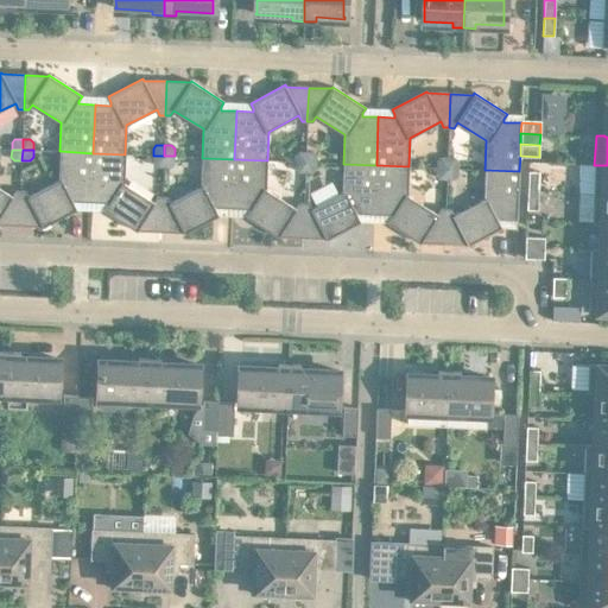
[(75,201),(90,202),(93,153),(59,151),(58,181),(29,196),(25,190),(20,190),(18,225),(42,226),(43,228),(77,209),(75,204),(75,201)]
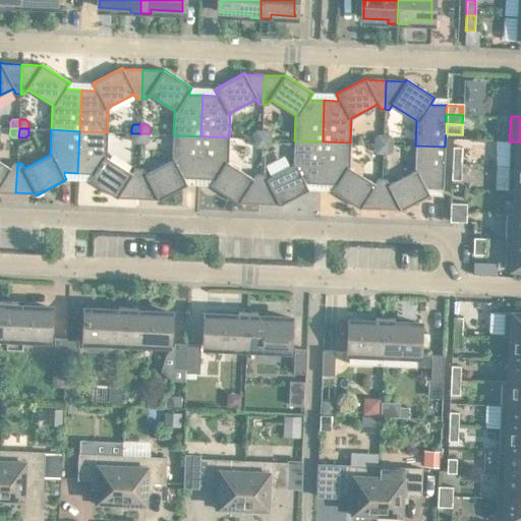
[(252,132),(252,138),(262,138),(262,130),(255,129),(252,132)]
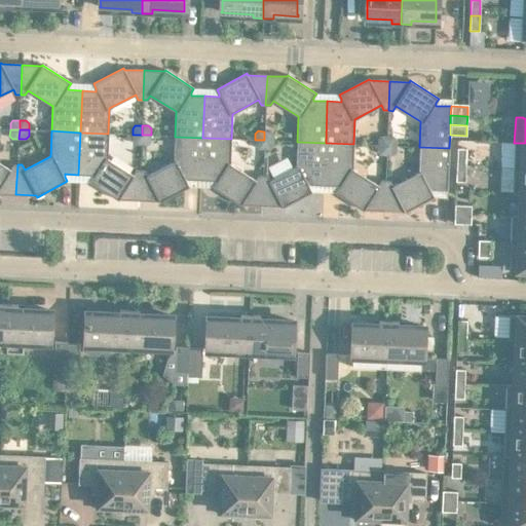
[(264,132),(264,140),(273,140),(273,134),(271,132),(264,132)]
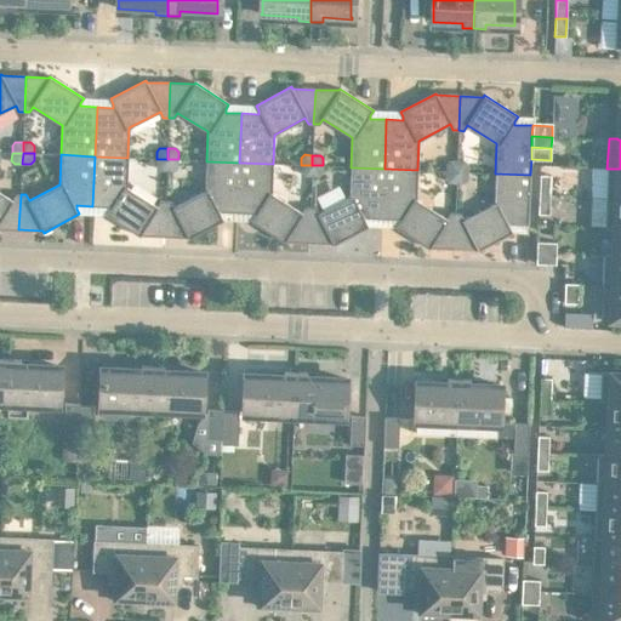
[(141,235),(164,237),(165,200),(160,200),(157,206),(126,187),(127,158),(95,157),(92,206),(109,206),(109,210),(106,215),(140,237),(141,235)]
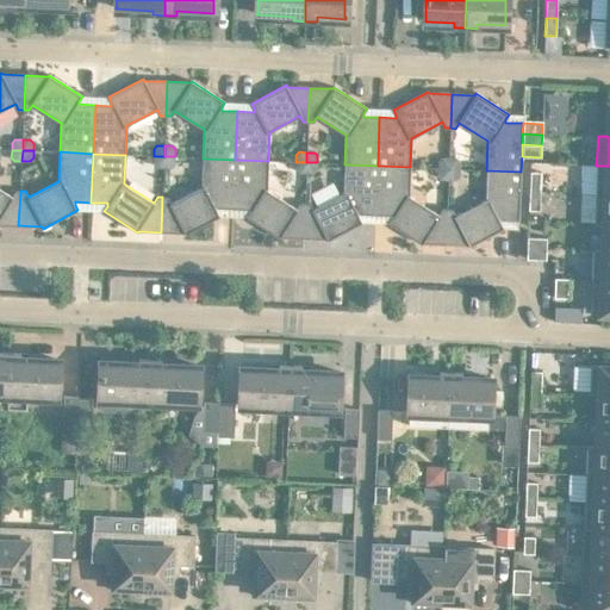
[(154,156),(153,163),(156,167),(165,167),(165,156),(154,156)]
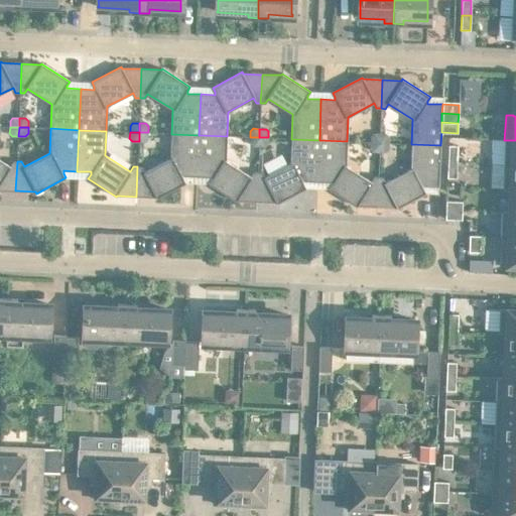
[(139,132),(139,141),(145,141),(148,138),(148,132),(139,132)]
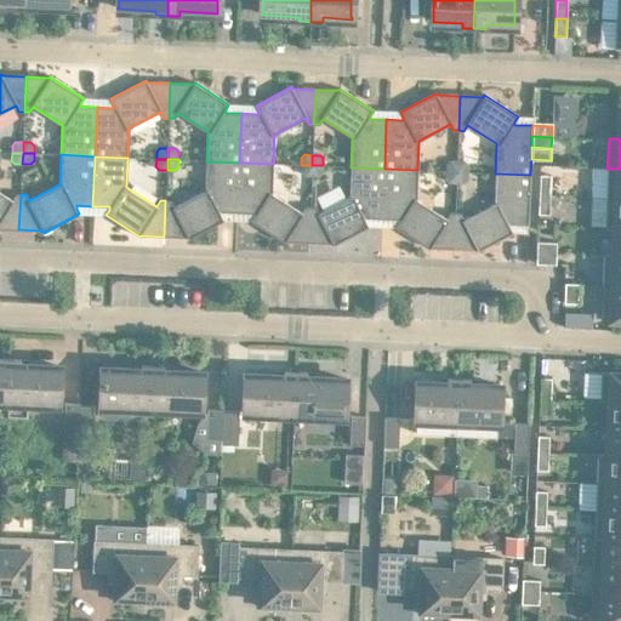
[(446,164),(446,171),(457,171),(457,160),(450,160),(446,164)]
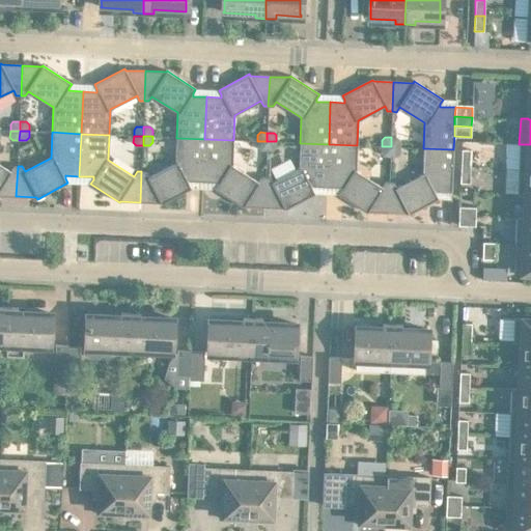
[(391,137),(391,146),(400,146),(400,140),(397,138),(391,137)]
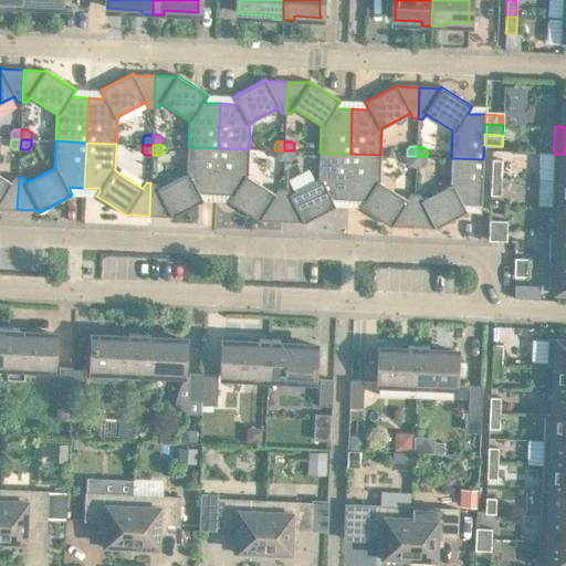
[(201,192),(216,194),(218,148),(188,147),(187,174),(158,188),(155,184),(150,182),(149,216),(170,216),(171,218),(203,201),(201,196),(201,192)]
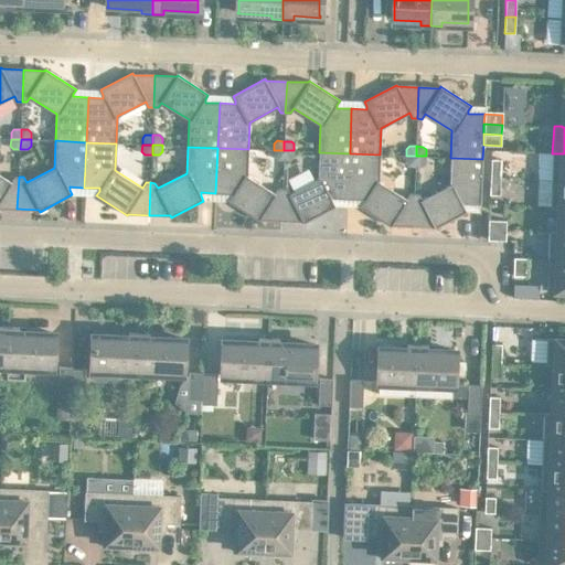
[(259,220),(280,221),(281,188),(277,188),(274,193),(247,176),(248,149),(217,148),(215,193),(231,194),(231,196),(228,201),(258,221),(259,220)]
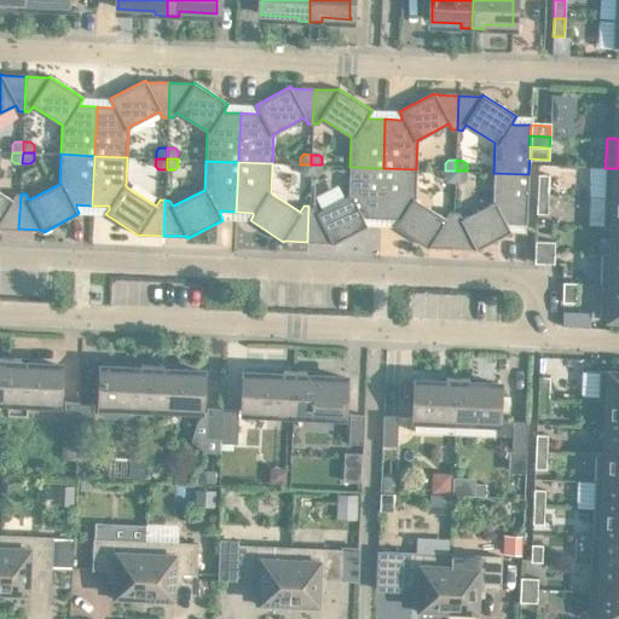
[(300,165),(300,172),(302,175),(311,175),(311,165),(300,165)]
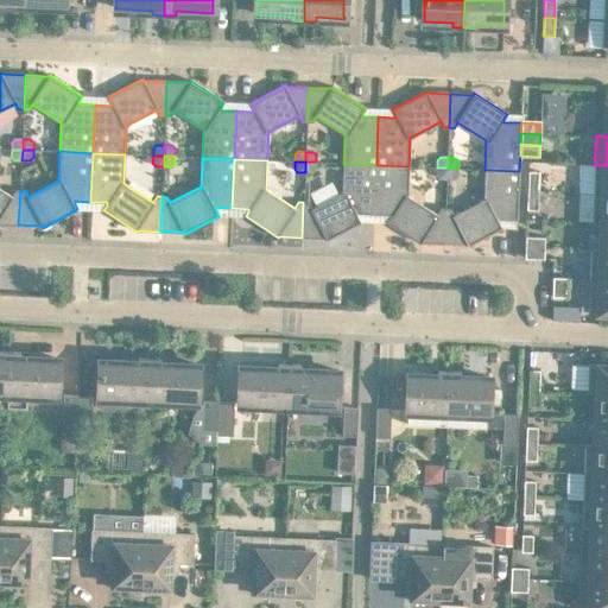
[(305,162),(305,172),(312,172),(316,170),(316,162),(305,162)]
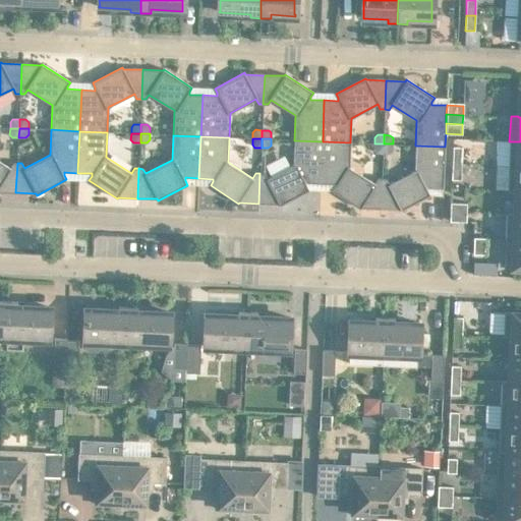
[(306,182),(321,183),(323,141),(294,140),(293,165),(267,179),(265,174),(259,173),(258,204),(279,204),(279,206),(308,190),(306,185),(306,182)]
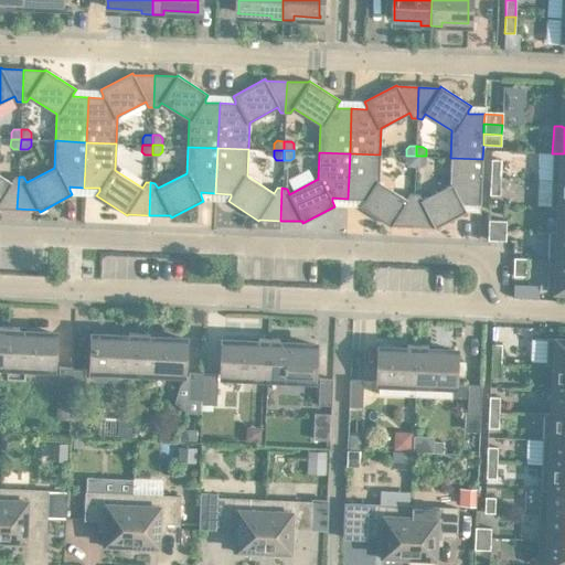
[(391,225),(413,226),(414,194),(408,193),(405,199),(379,182),(380,155),(350,153),(348,199),(363,200),(362,203),(360,208),(391,226),(391,225)]
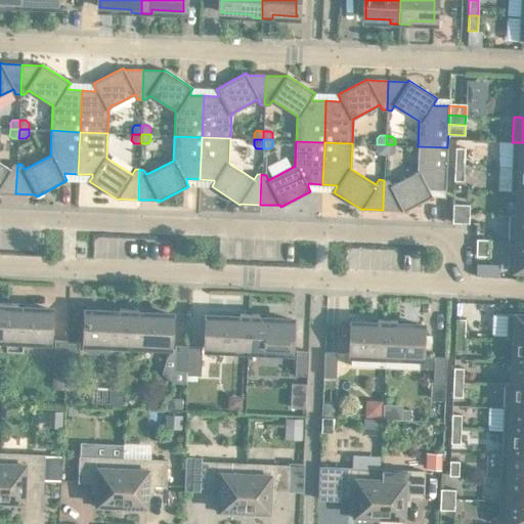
[(523,142),(512,142),(511,167),(523,167),(523,142)]
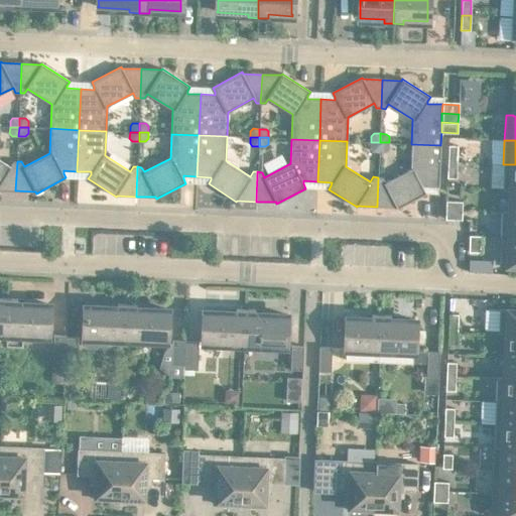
[(371,142),(371,148),(373,151),(380,151),(380,142),(371,142)]
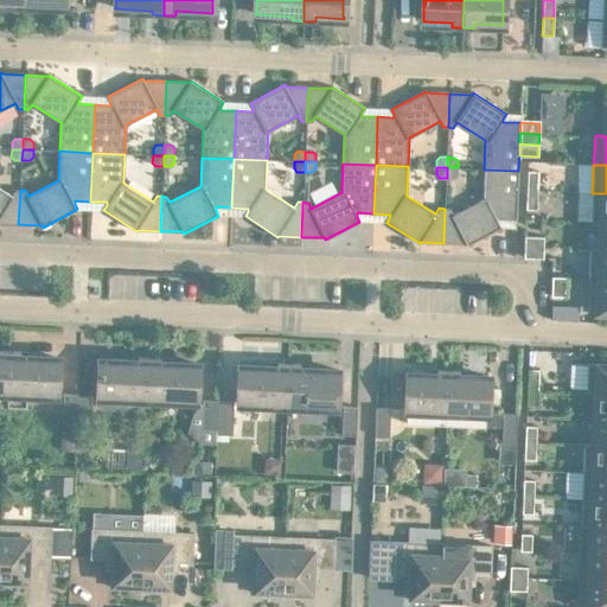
[(447,167),(447,178),(454,178),(458,176),(458,167),(447,167)]
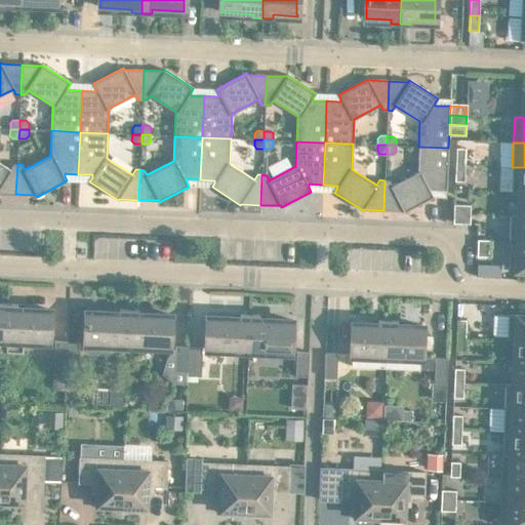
[(385,180),(384,210),(403,211),(404,212),(434,197),(432,192),(432,190),(446,191),(448,148),(418,147),(417,171),(392,186),(389,180),(385,180)]
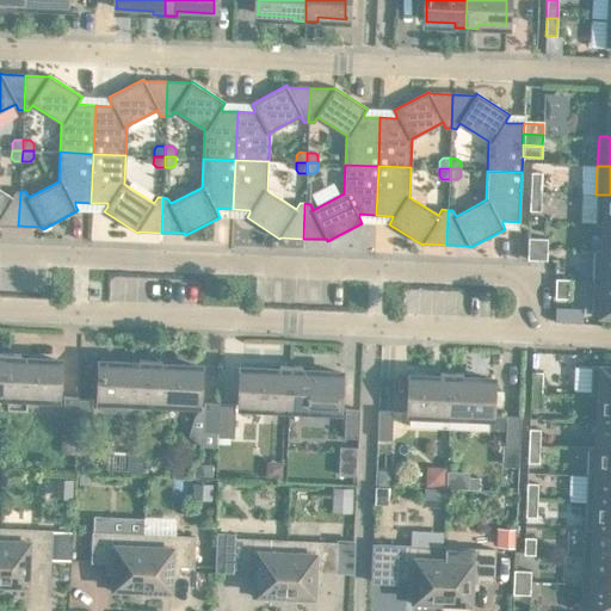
[(531,172),(530,192),(541,192),(542,173),(531,172)]
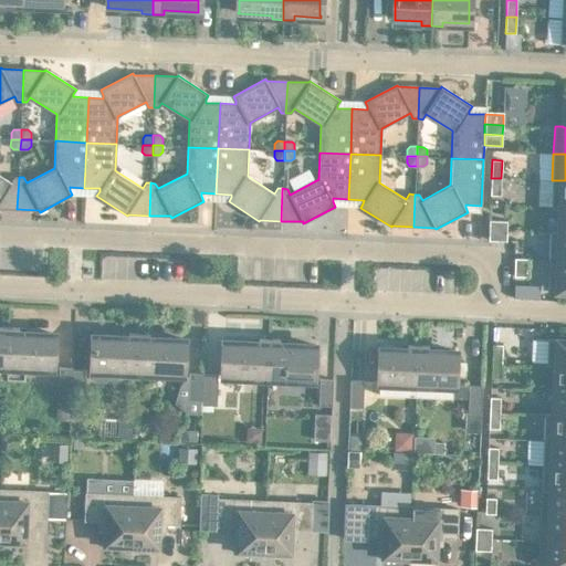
[(0,208),(17,209),(19,177),(13,177),(10,182),(0,175),(0,208)]
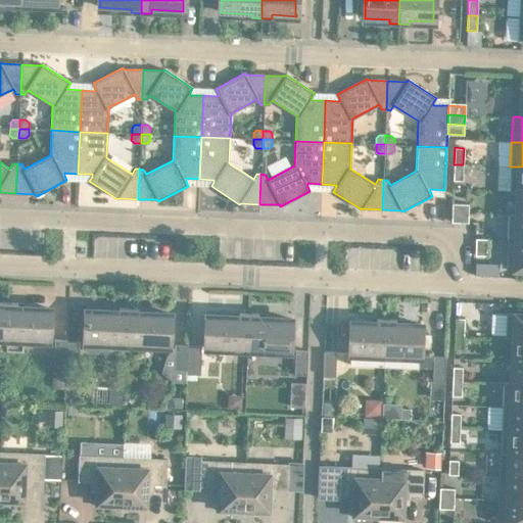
[(463,164),(454,164),(453,181),(462,181),(463,164)]
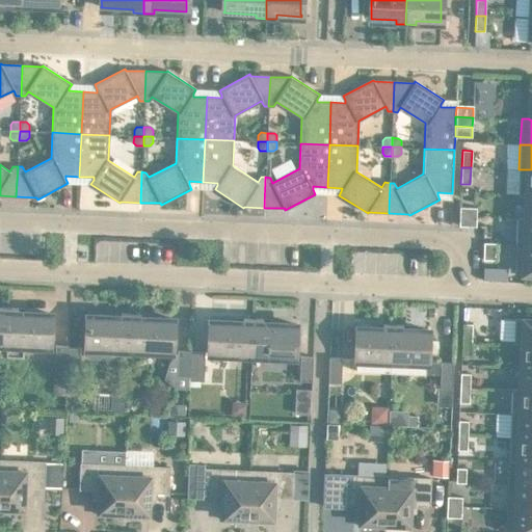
[(517,194),(526,195),(526,194),(531,194),(531,169),(519,169),(517,194)]
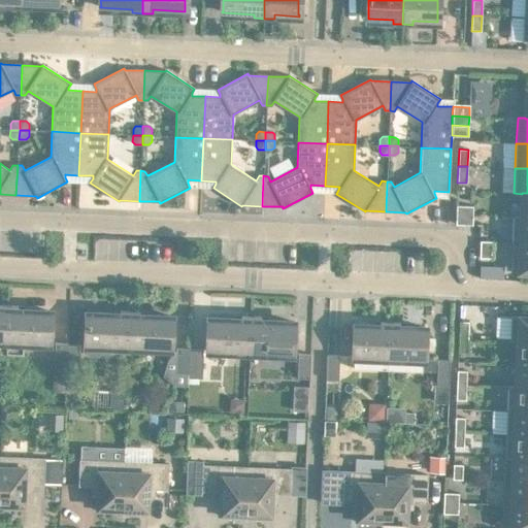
[(513,217),(512,242),(527,242),(527,218),(521,218),(521,217),(513,217)]
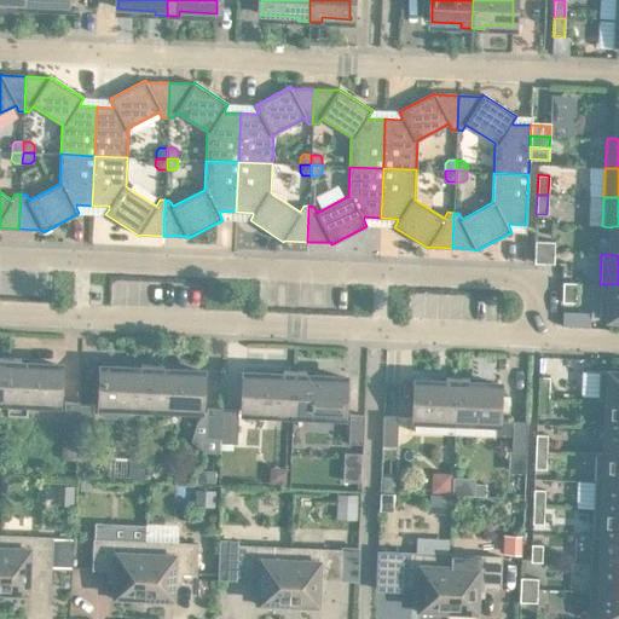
[(562,283),(562,302),(576,302),(576,283),(562,283)]
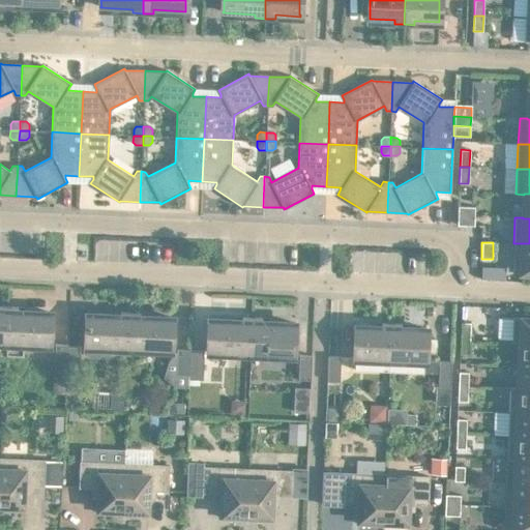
[(529,243),(513,243),(512,269),(520,270),(520,273),(523,273),(522,276),(529,276),(529,243)]
